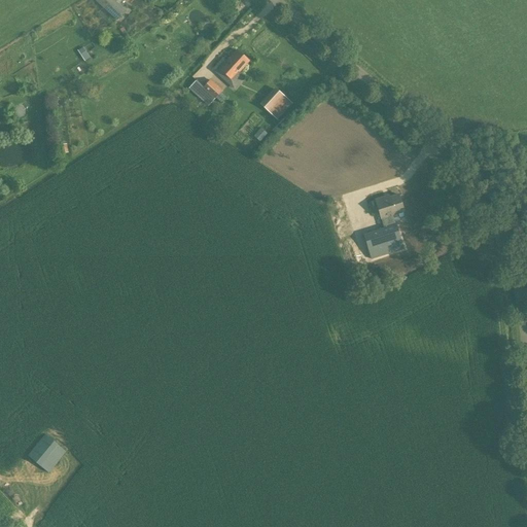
[(126,11),(113,0),(94,0),(116,21),(126,11)]
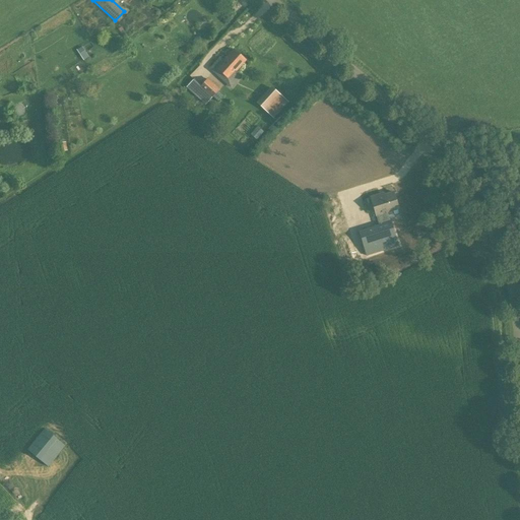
[(78,50),(84,60),(89,57),(83,47),(78,50)]
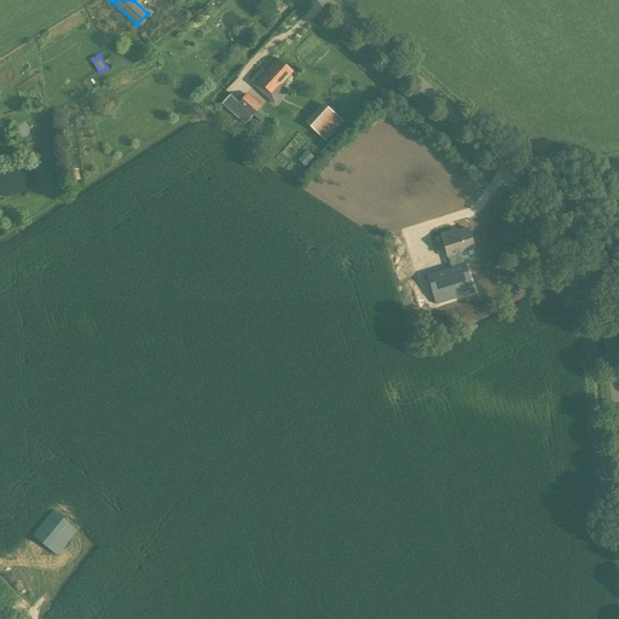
[(265,70),(255,80),(273,97),(282,87),(281,86),(293,73),(277,58),(265,71),(265,70)]
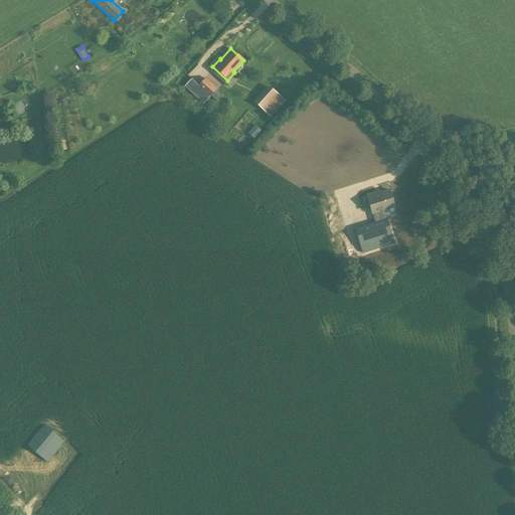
[(205,78),(199,84),(192,77),(184,87),(192,94),(203,104),(216,89),(205,78)]
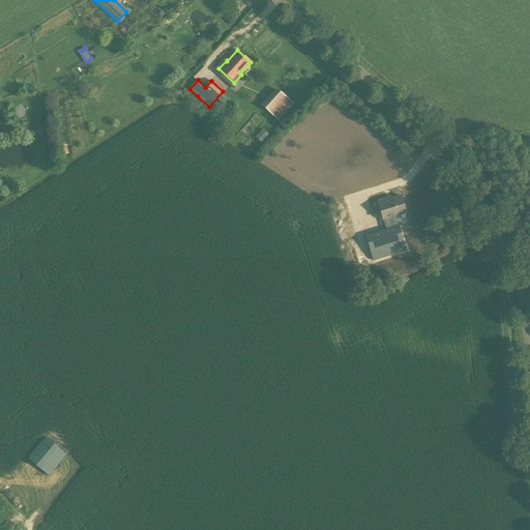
[(280,87),(264,105),(281,120),(297,104),(280,87)]
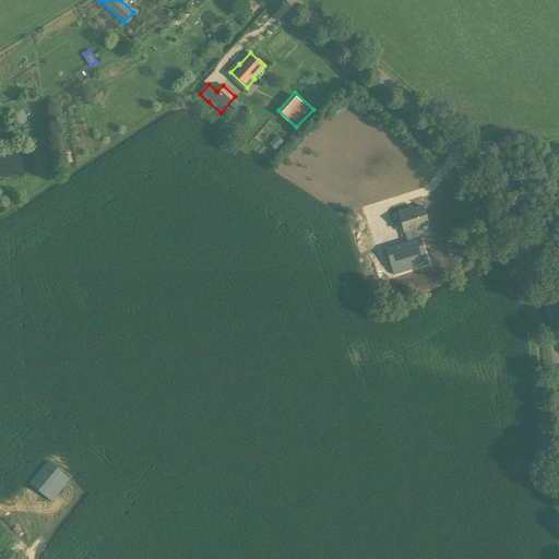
[(70,153),(61,154),(62,164),(72,162),(70,153)]
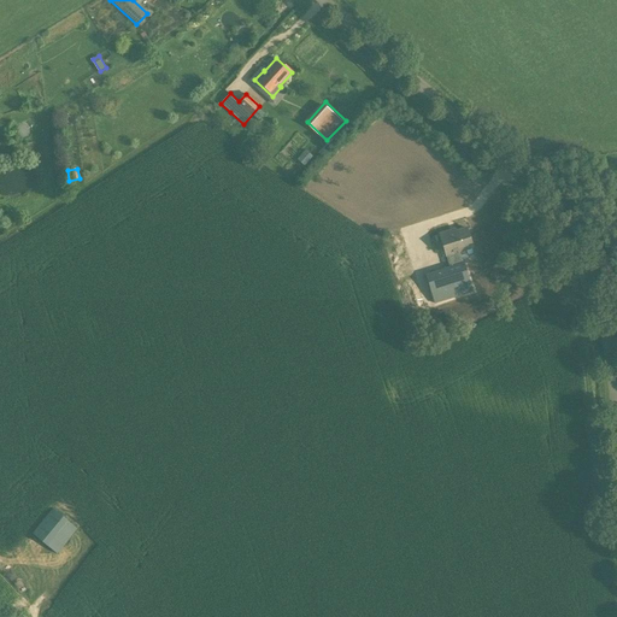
[(445,257),(446,257),(448,266),(424,275),(434,305),(472,292),(463,262),(462,262),(459,252),(472,248),(466,228),(457,231),(456,228),(438,234),(439,236),(445,257)]
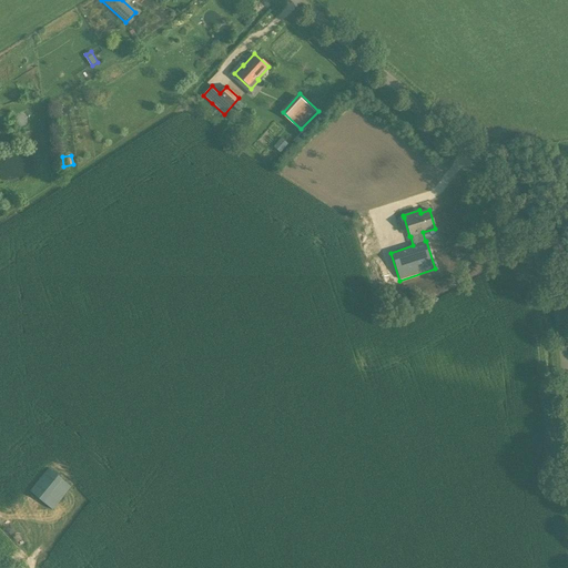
[(50,509),(70,486),(47,469),(30,492),(50,509)]
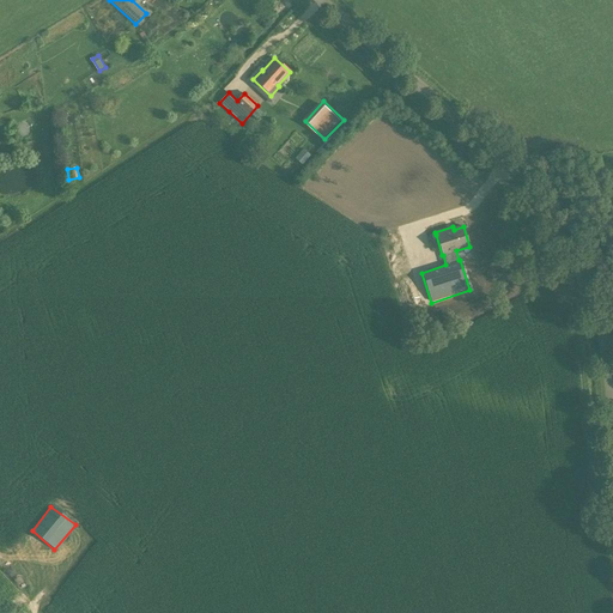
All buildings are outlined.
